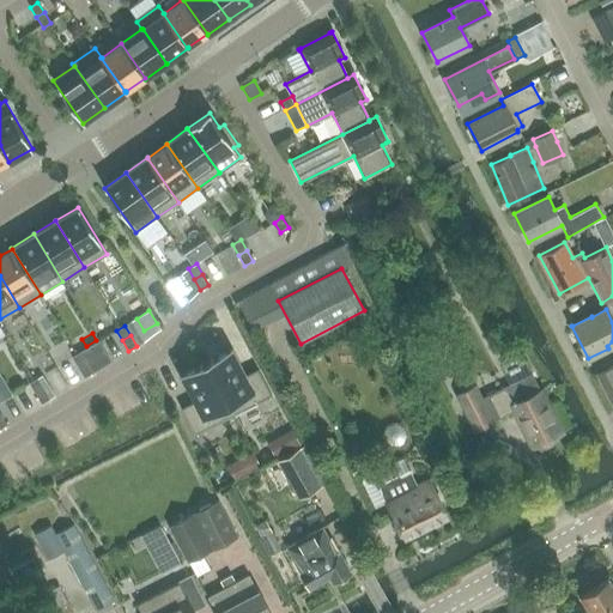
[(206,362),(234,416),(272,395),(258,369),(244,375),(231,349),(206,362)]
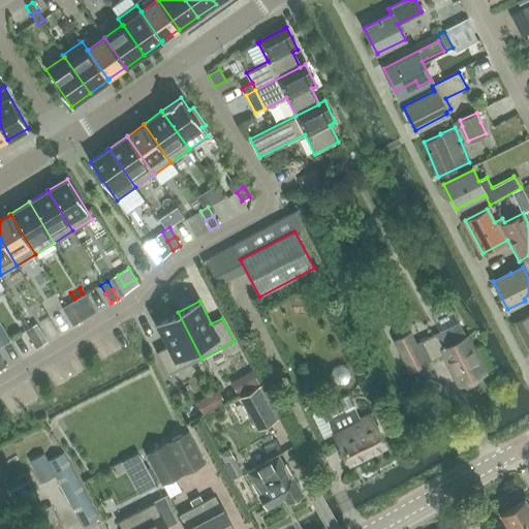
[(67,317),(74,312),(69,304),(62,308),(67,317)]
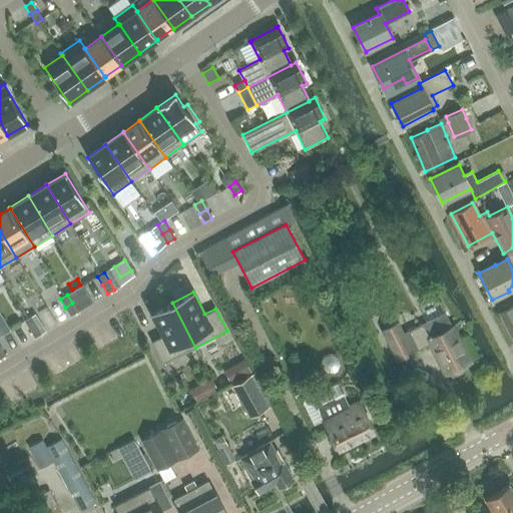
[(72,303),(65,308),(70,316),(77,312),(72,303)]
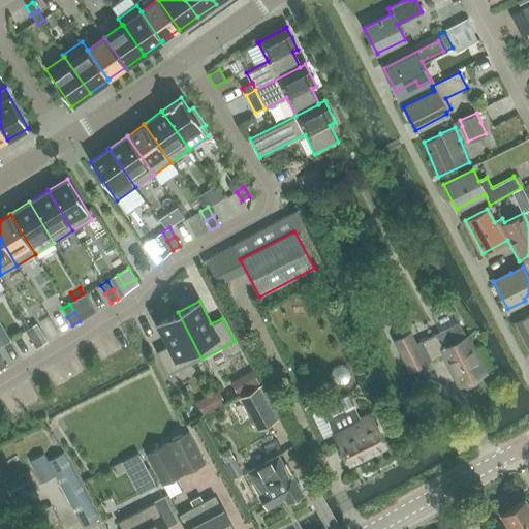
[(201,359),(178,312),(155,323),(167,346),(156,352),(168,375),(201,359)]
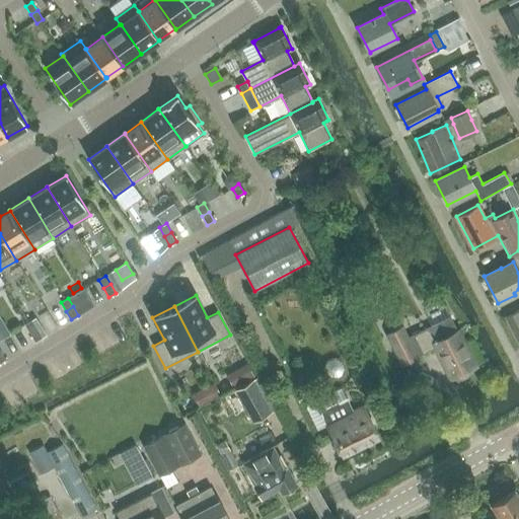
[(518,308),(505,316),(518,343),(518,308)]
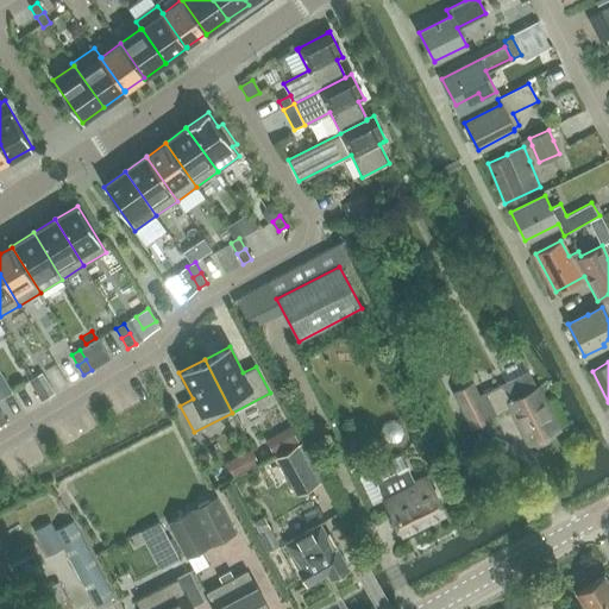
[(512,406),(513,408),(529,443),(534,440),(538,446),(547,443),(556,438),(553,431),(557,429),(528,371),(477,397),(471,384),(454,393),(472,426),(512,406)]
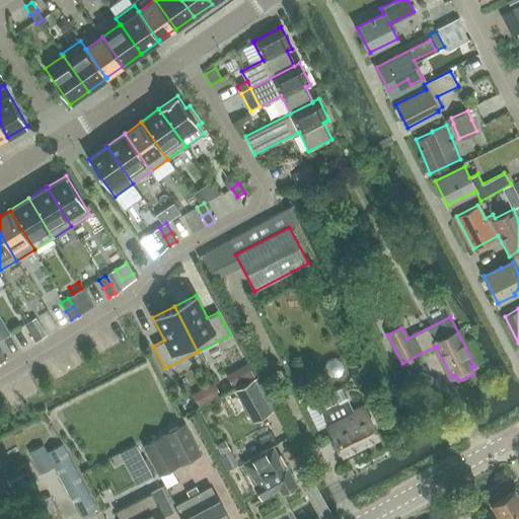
[(29,332),(36,328),(31,320),(24,324),(29,332)]
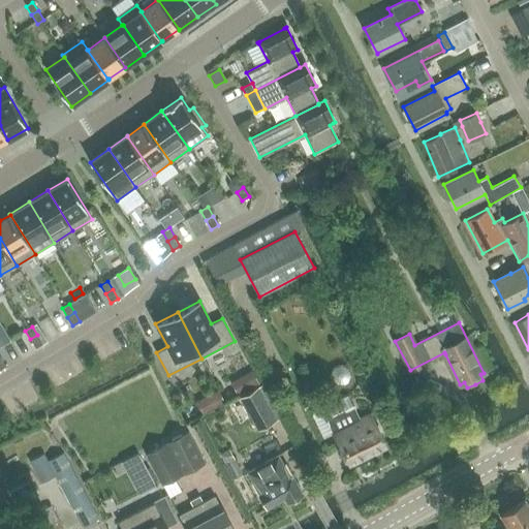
[(2,328),(0,329),(0,347),(10,341),(2,328)]
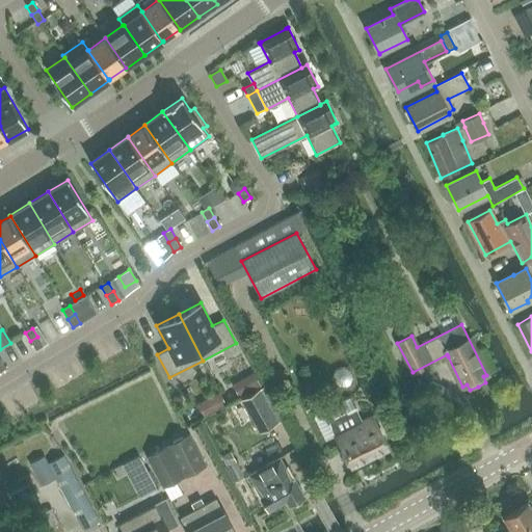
[(37,337),(30,341),(36,350),(43,346),(37,337)]
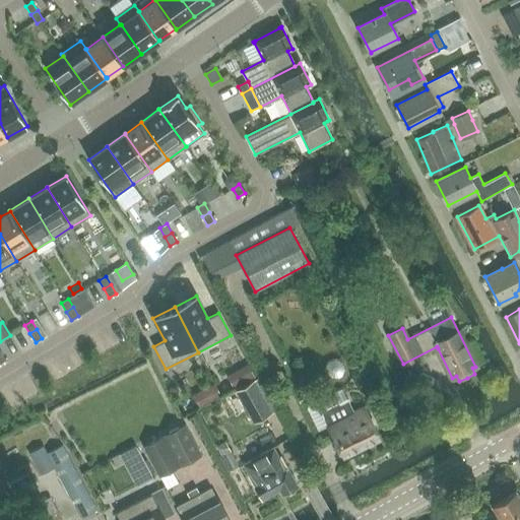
[(247,365),(237,371),(244,384),(254,378),(247,365)]
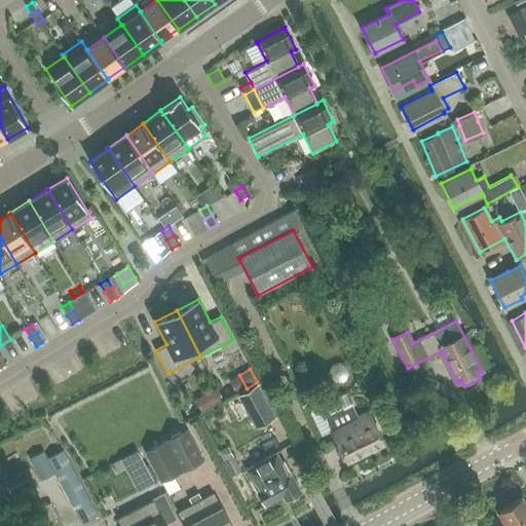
[(216,387),(205,393),(212,407),(223,402),(216,387)]
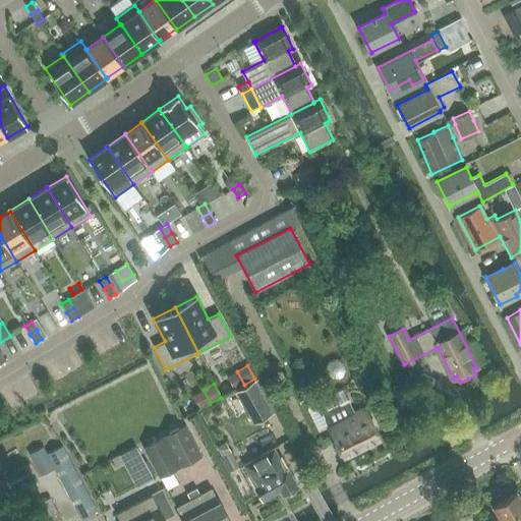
[(255,384),(237,393),(252,421),(271,412),(255,384)]
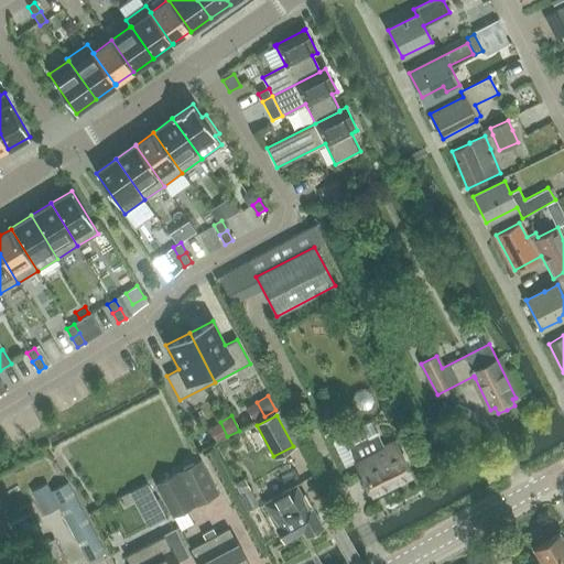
[(355,462),(371,497),(412,476),(396,442),(383,447),(377,434),(349,447),(357,461),(355,462)]
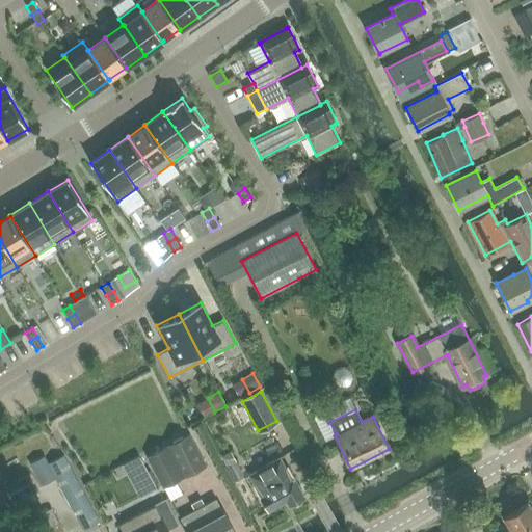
[(189,433),(147,456),(163,487),(164,487),(177,481),(206,466),(189,433)]
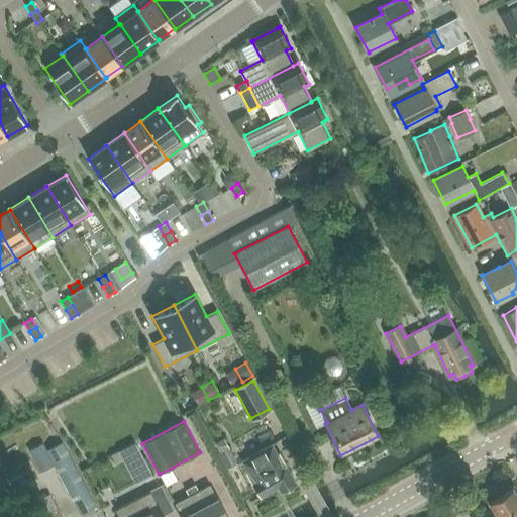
[(224,438),(214,443),(227,470),(237,464),(224,438)]
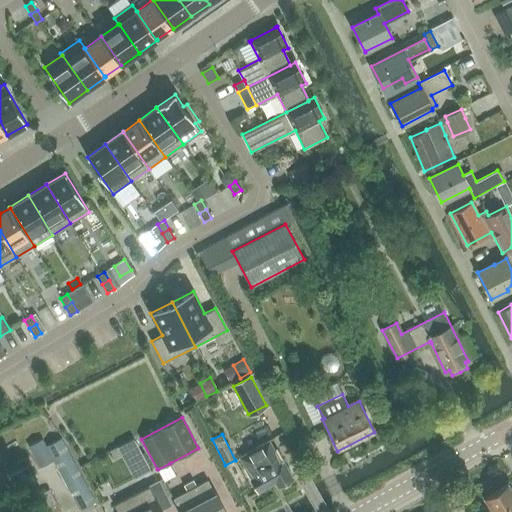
[(43,440),(30,447),(40,467),(54,461),(70,493),(85,485),(60,439),(46,446),(43,440)]
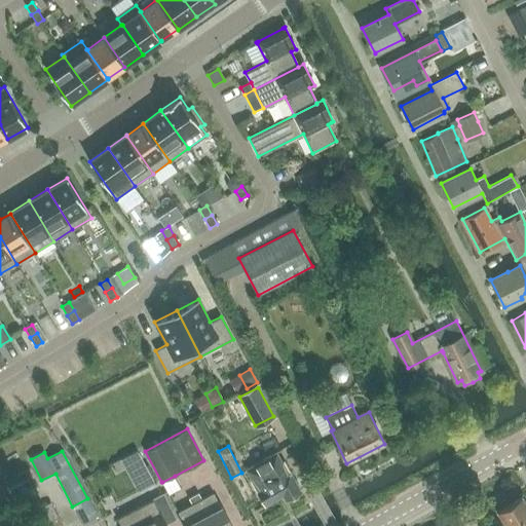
[(138,451),(122,458),(127,468),(143,461),(138,451)]
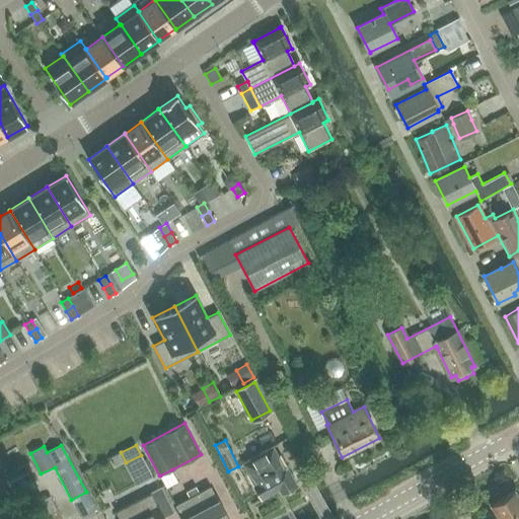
[(279,489),(281,493),(297,485),(280,455),(279,456),(273,446),(243,463),(248,473),(247,474),(262,500),(279,489)]
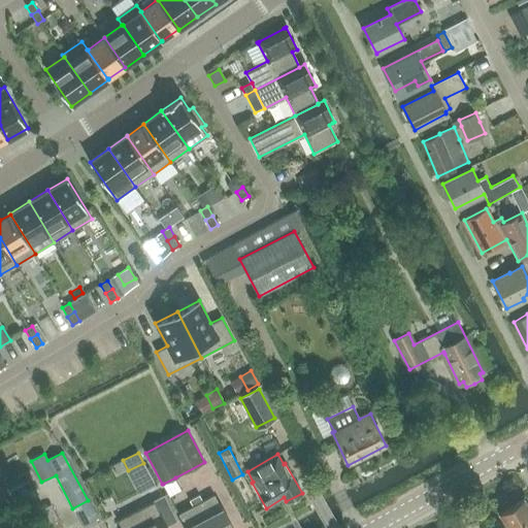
[(61,527),(58,520),(48,524),(29,483),(11,491),(30,527),(61,527)]
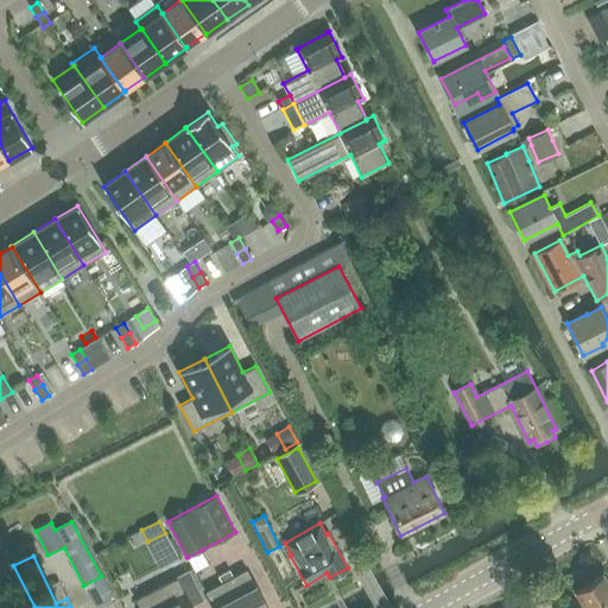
[(220,576),(223,583),(207,593),(214,607),(213,607),(267,607),(257,586),(255,587),(247,570),(233,578),(229,571),(220,576)]
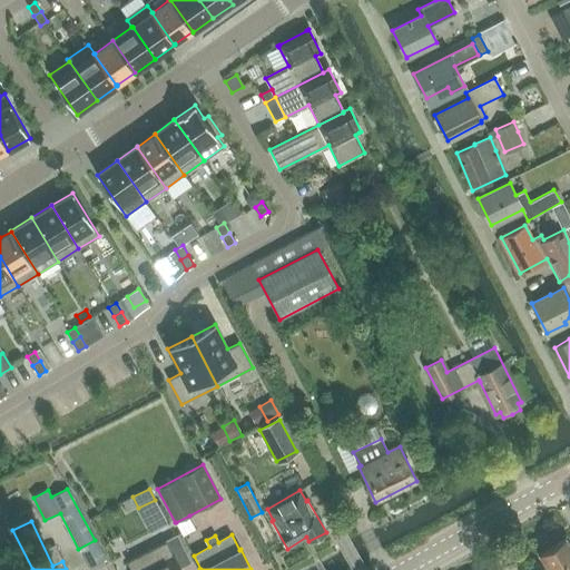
[(180,569),(192,563),(177,536),(165,541),(166,542),(127,562),(130,569),(180,569)]
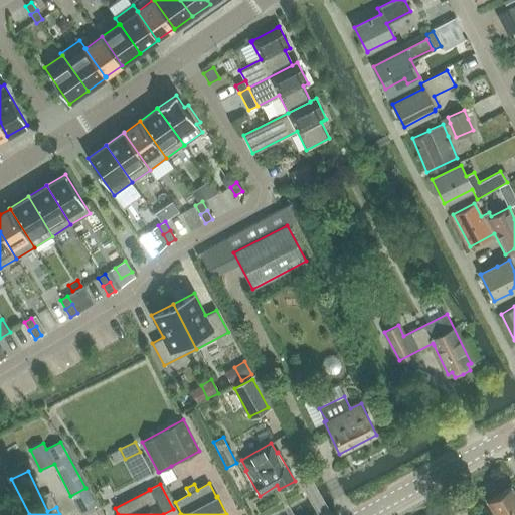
[(514,514),(514,493),(511,487),(487,501),(496,514),(514,514)]
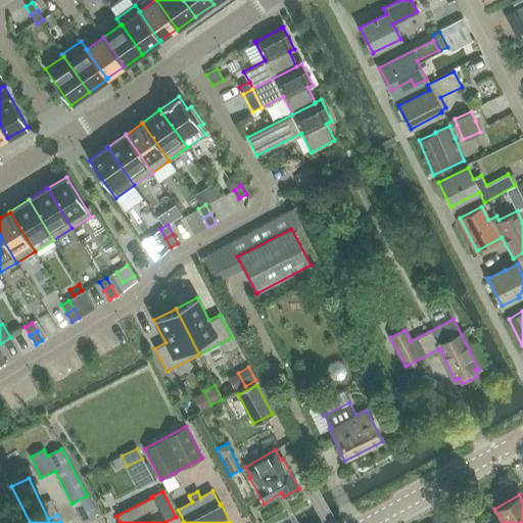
[(96,513),(87,495),(72,504),(81,521),(96,513)]
